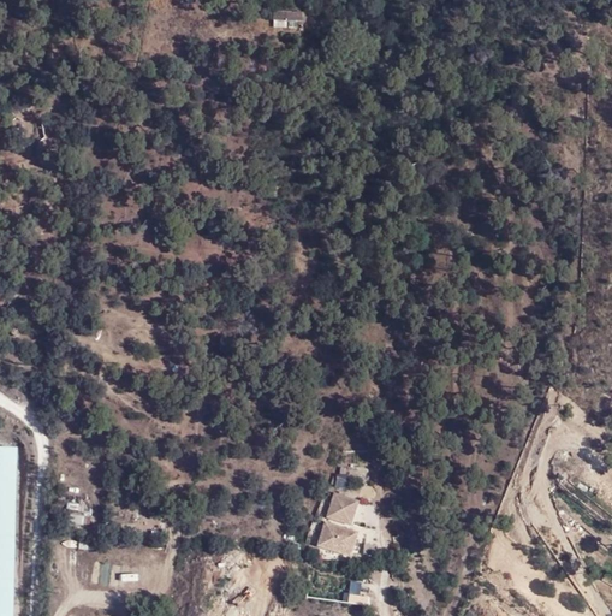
[(306,28),(307,10),(278,10),(277,27),(306,28)]
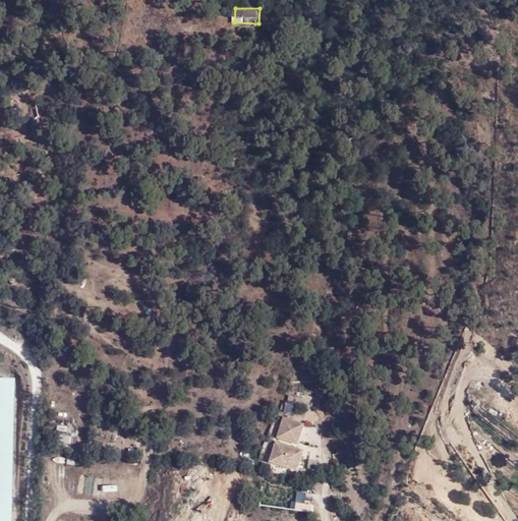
[(12,520),(16,380),(0,379),(0,520),(12,520)]
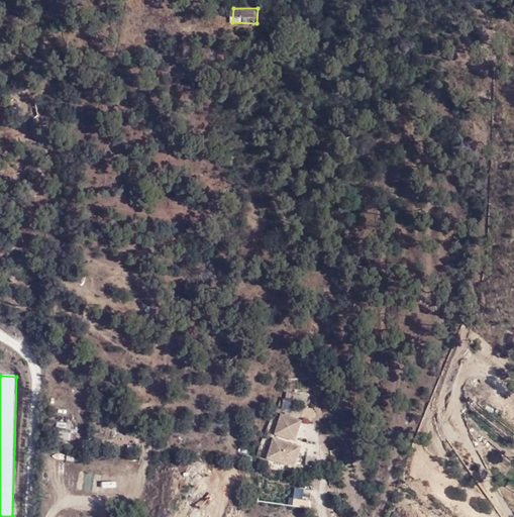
[(308,381),(291,382),(291,392),(309,390),(308,381)]
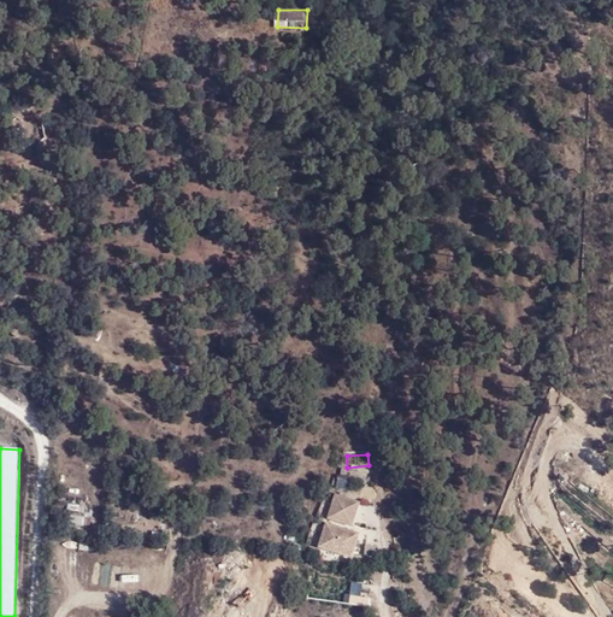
[(347,489),(347,475),(336,475),(336,488),(347,489)]
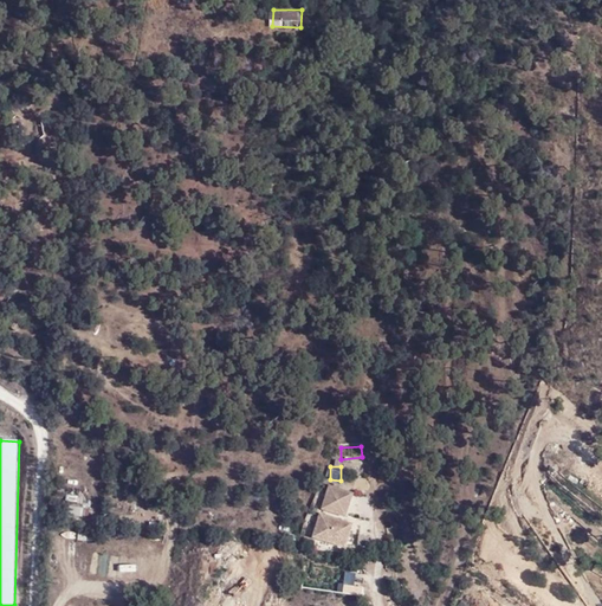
[(328,485),(321,509),(344,516),(351,492),(328,485)]
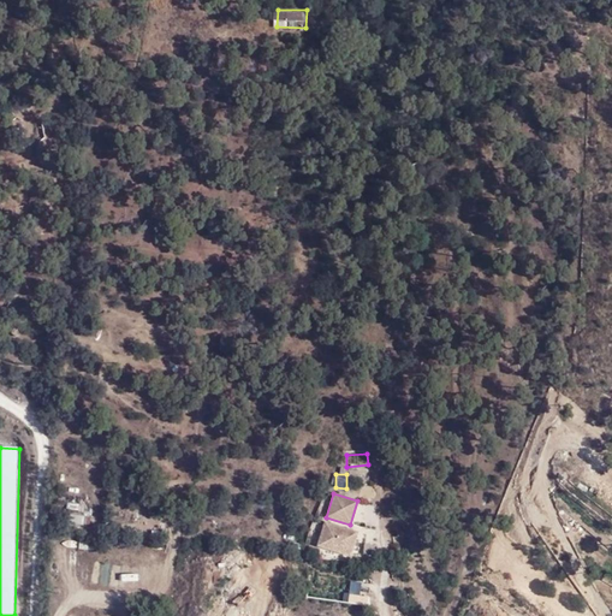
[(356,532),(325,522),(316,546),(349,556),(356,532)]
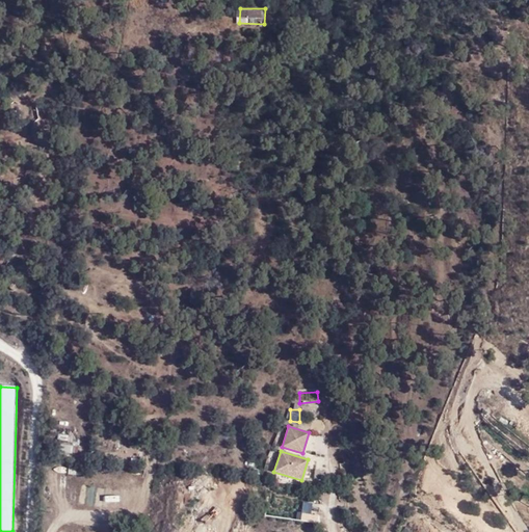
[(314,470),(313,479),(322,480),(323,471),(314,470)]
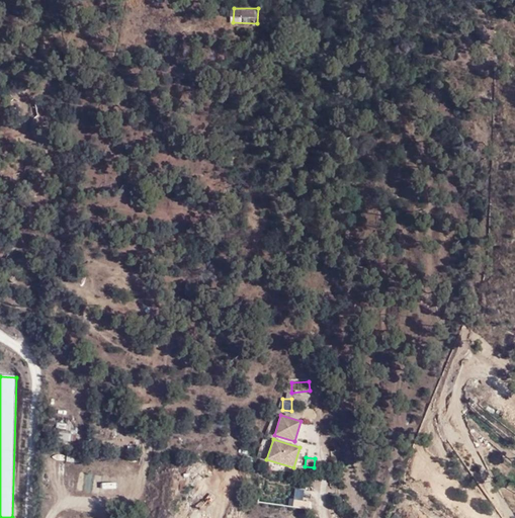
All buildings are outlined.
